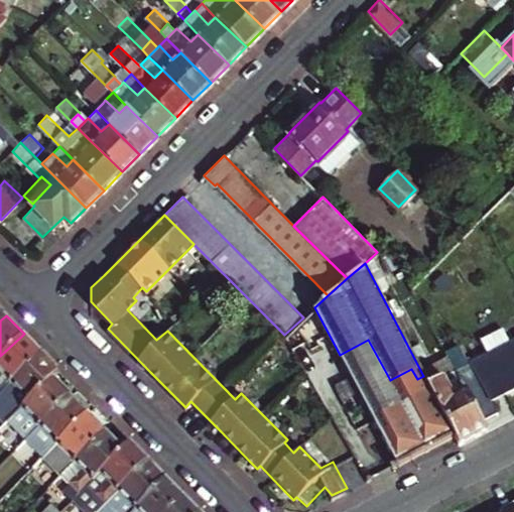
[(24,334),(0,356),(0,369),(1,370),(0,371),(0,391),(41,352),(24,334)]
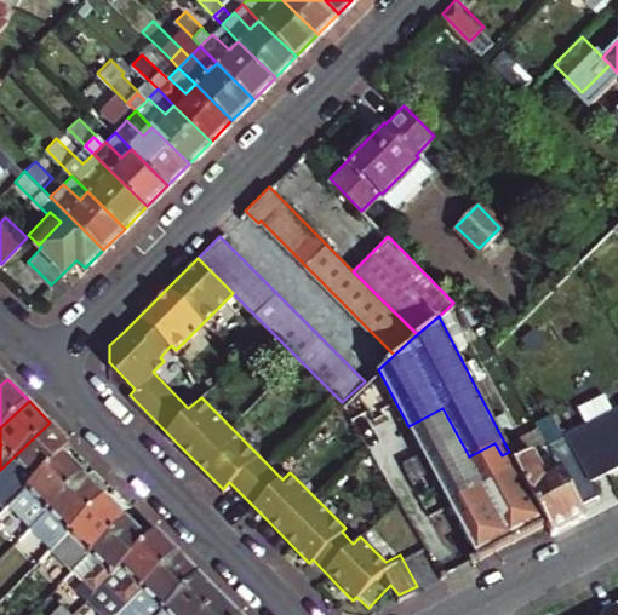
[(617,404),(566,432),(579,459),(560,469),(577,503),(598,493),(589,477),(617,461),(617,404)]
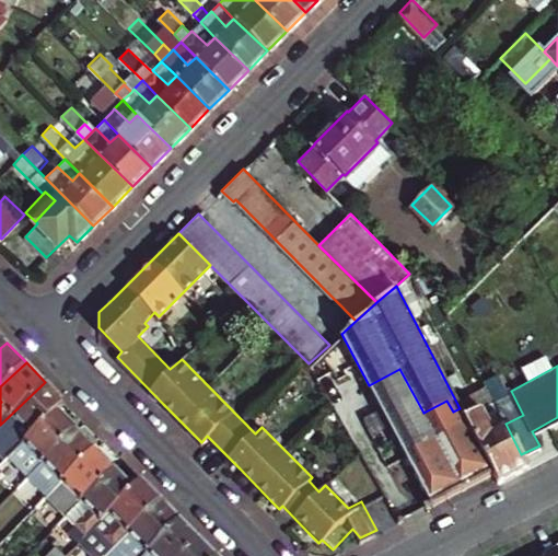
[(369,385),(404,453),(466,421),(461,410),(460,408),(453,412),(446,401),(423,413),(399,369),(369,385)]
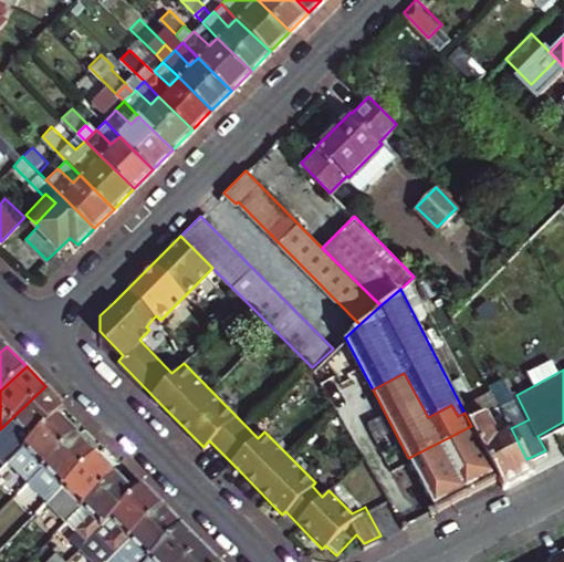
[(40,430),(58,413),(65,405),(45,386),(0,429),(0,451),(9,460),(24,446),(40,430)]
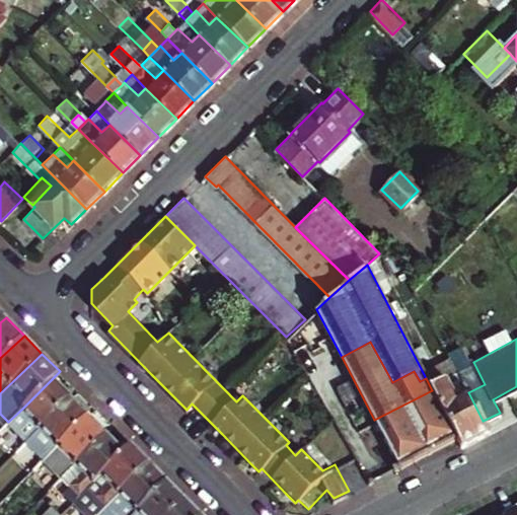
[(485,384),(473,362),(456,371),(468,392),(485,384)]
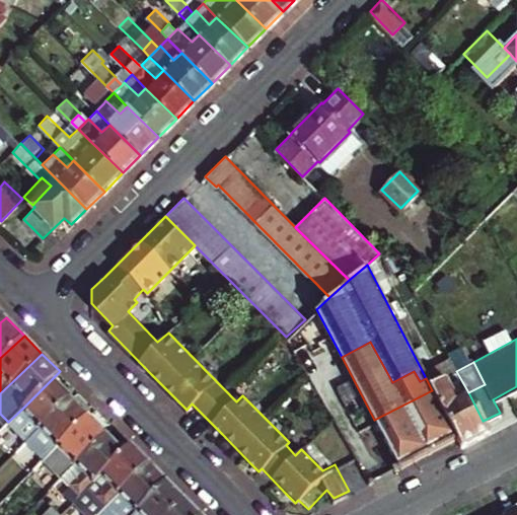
[(488,430),(483,421),(468,392),(456,371),(436,381),(433,376),(427,380),(432,390),(455,435),(459,444),(488,430)]
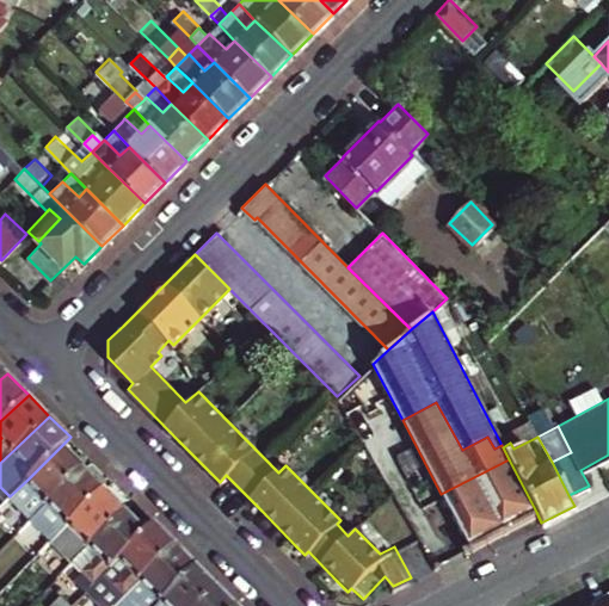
[(30,518),(47,501),(84,467),(62,445),(43,464),(26,481),(35,489),(18,506),(30,518)]
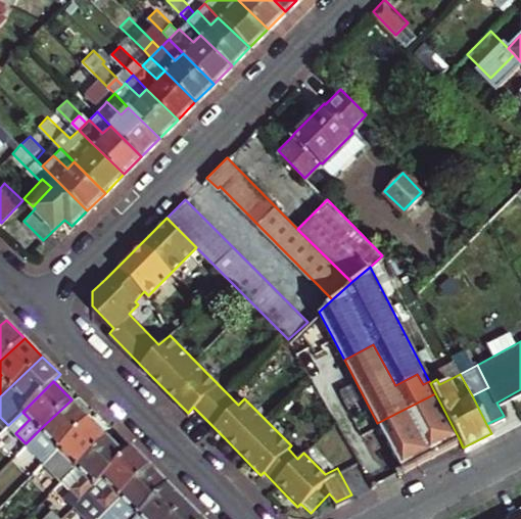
[(401,468),(459,438),(435,393),(377,423),(401,468)]
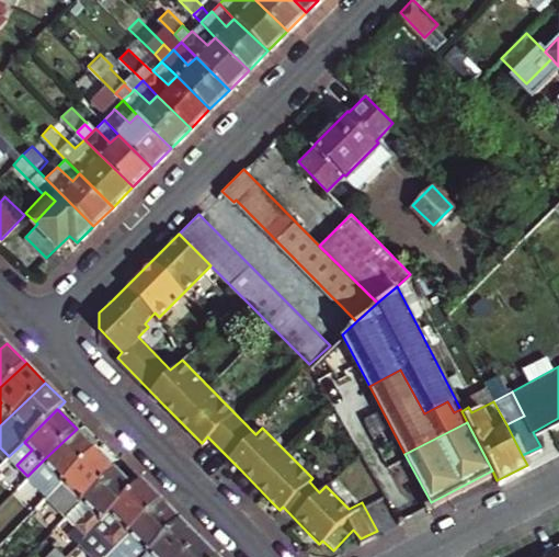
[(61,480),(95,447),(77,429),(43,461),(52,469),(36,485),(46,496),(61,480)]
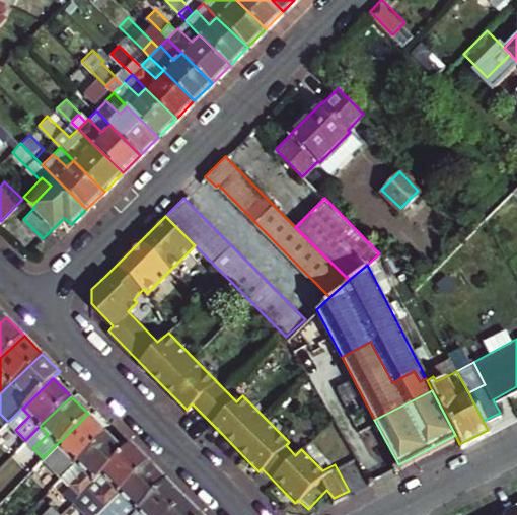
[(76,462),(106,433),(88,414),(57,444),(64,451),(51,465),(27,489),(37,498),(60,475),(62,476),(76,462)]
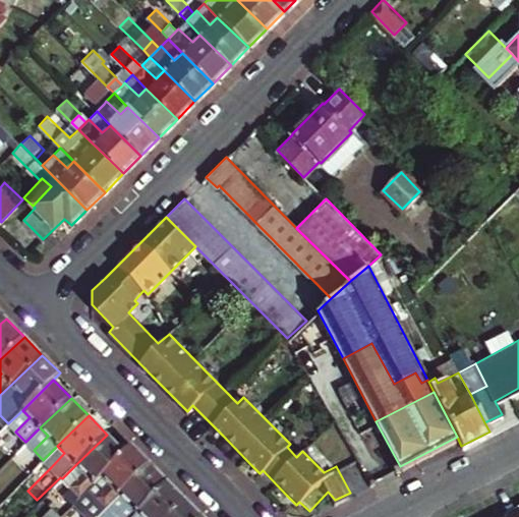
[(40,427),(25,442),(34,450),(48,436),(40,427)]
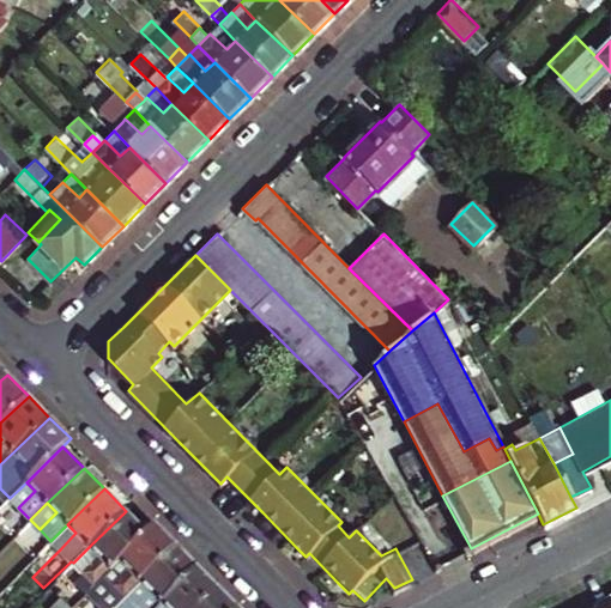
[(73,603),(103,576),(119,559),(147,533),(126,511),(90,546),(98,554),(82,571),(84,575),(65,595),(73,603)]
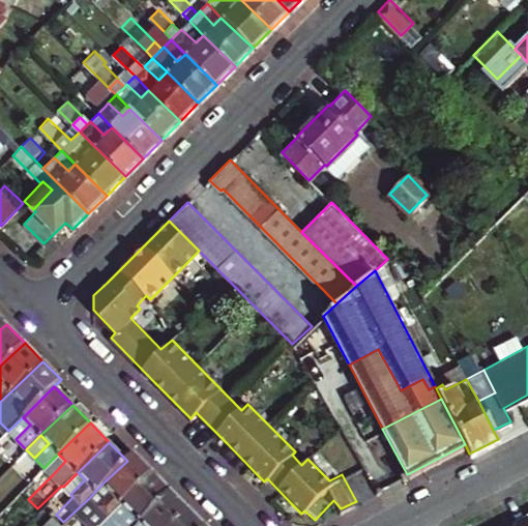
[(65,461),(58,454),(44,468),(52,475),(65,461)]
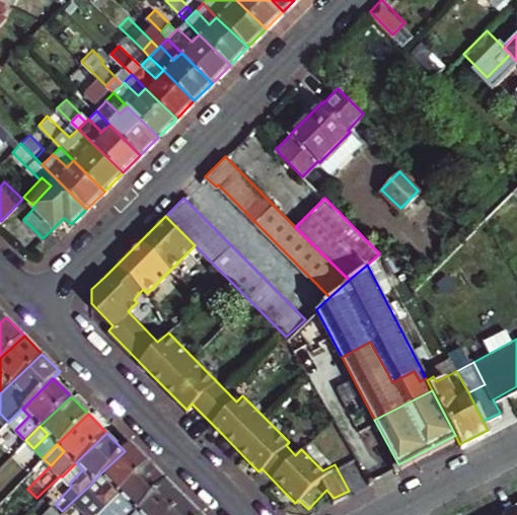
[(104,506),(148,461),(132,444),(125,451),(100,473),(107,482),(93,495),(104,506)]
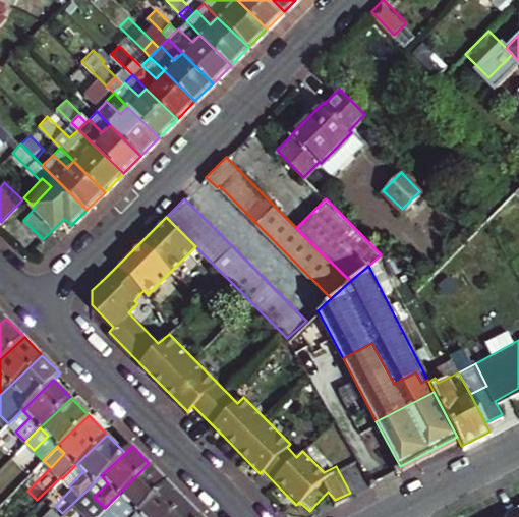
[(98,514),(101,516),(130,516),(167,481),(149,463),(105,508),(98,514)]
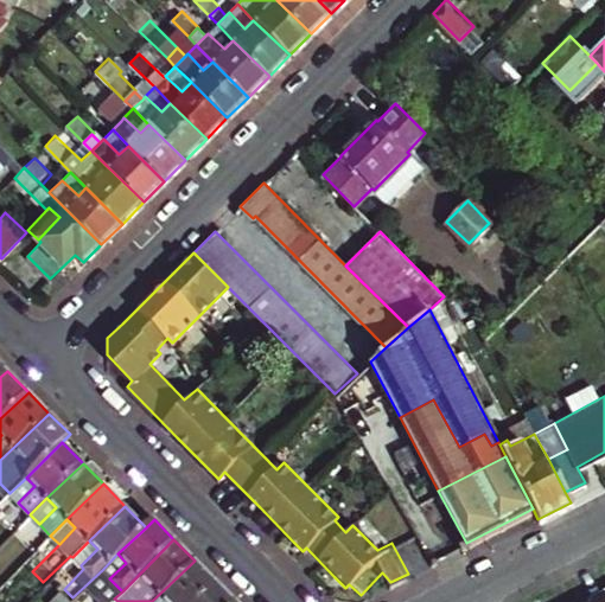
[(97,549),(89,540),(72,557),(81,565),(97,549)]
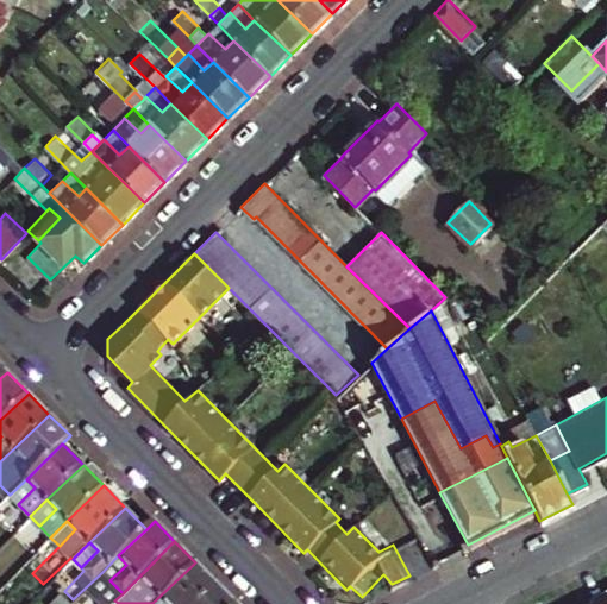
[(126,565),(118,555),(102,572),(110,580),(126,565)]
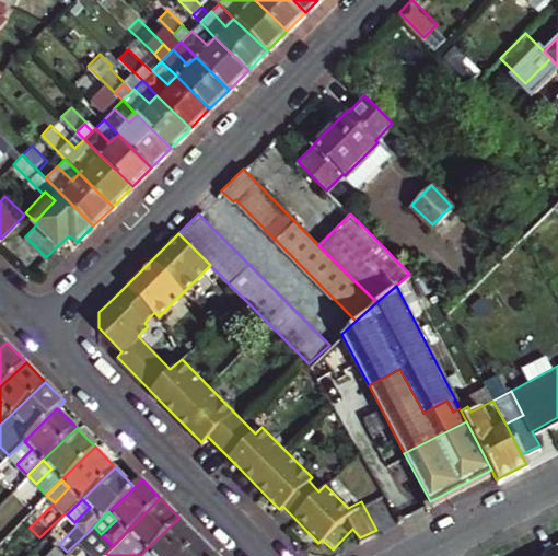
[(179,518),(140,555),(179,555),(199,537),(179,518)]
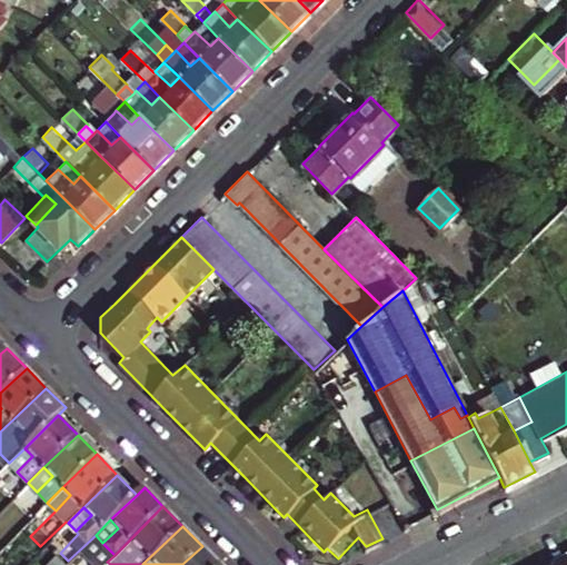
[(219,564),(202,546),(182,564),(219,564)]
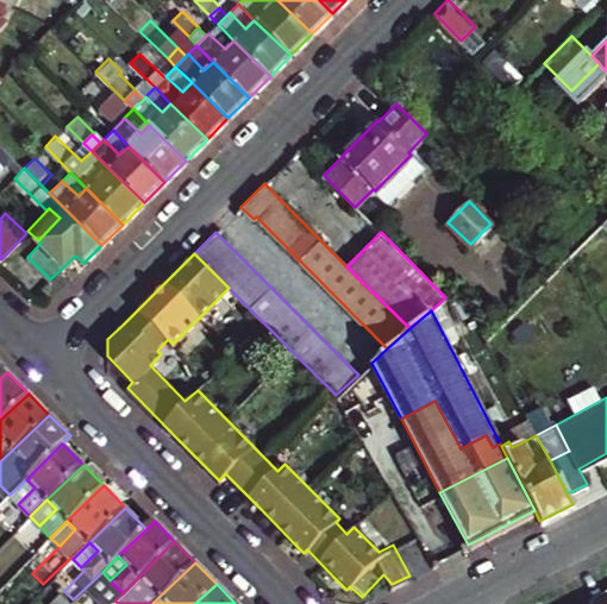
[(111,603),(114,602),(104,591),(89,603),(111,603)]
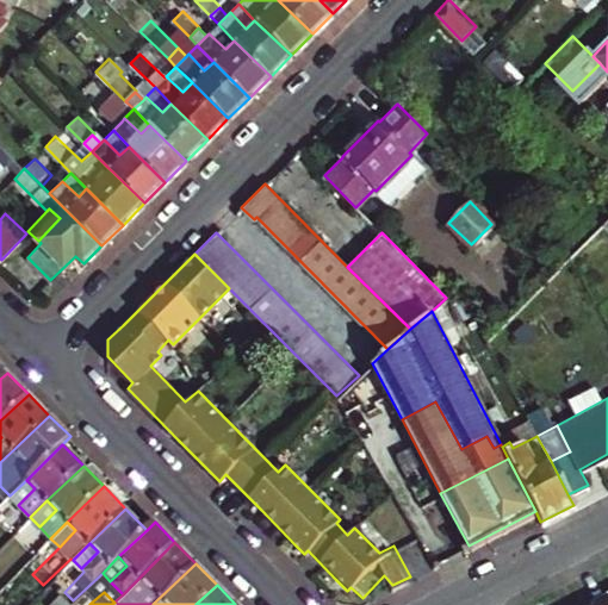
[(607,604),(607,592),(607,593),(590,602),(591,604),(607,604)]
